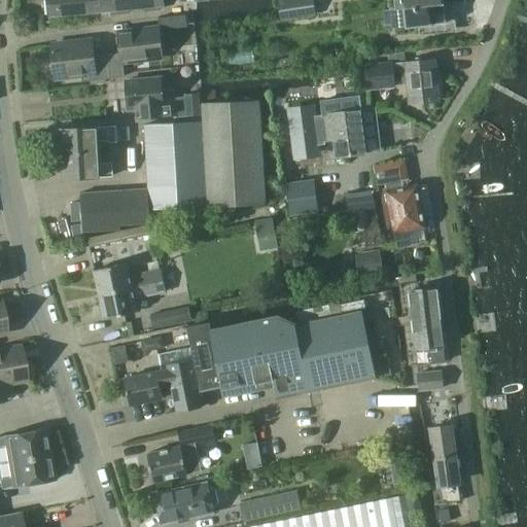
[(49,0),(51,16),(111,10),(110,0),(49,0)]
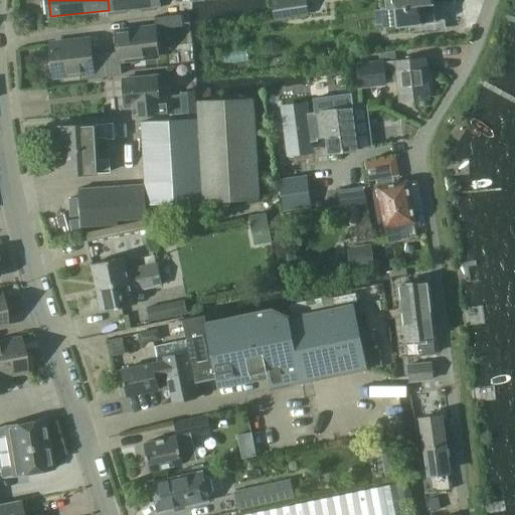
[(128,7),(135,6),(134,0),(108,0),(109,10),(114,10),(114,13),(128,12),(128,7)]
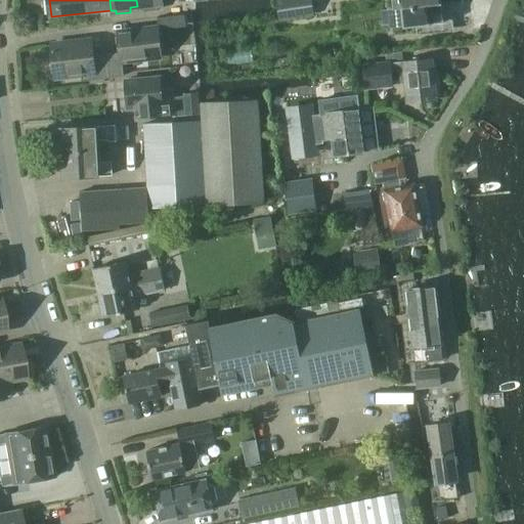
[(146,10),(161,8),(161,5),(163,4),(162,0),(136,0),(137,6),(146,5),(146,10)]
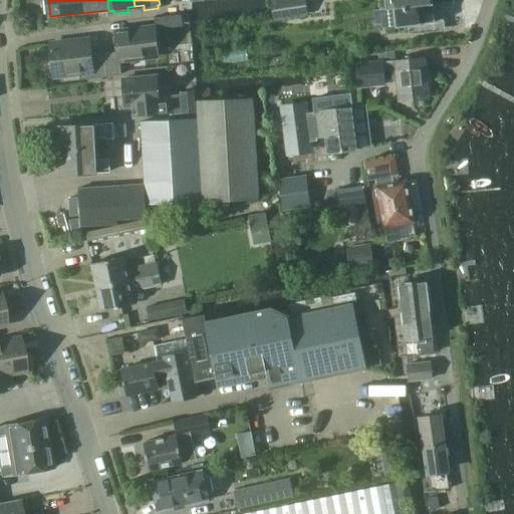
[(307,15),(305,0),(271,0),(274,22),(307,15)]
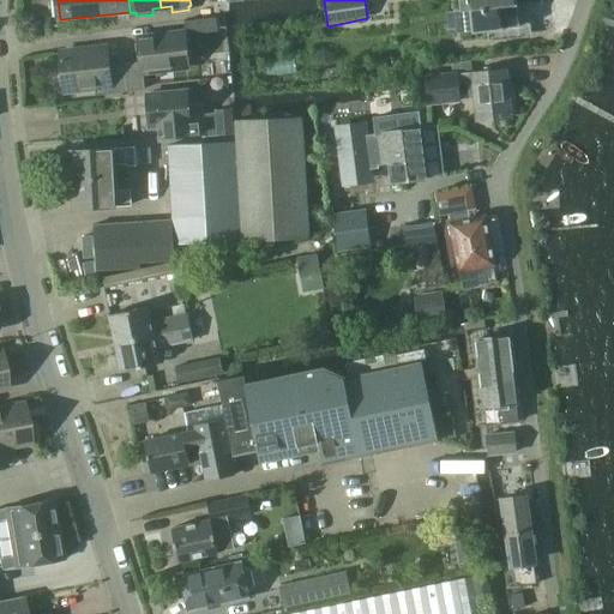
[(521,0),(463,0),(464,5),(475,5),(476,23),(523,20),(521,0)]
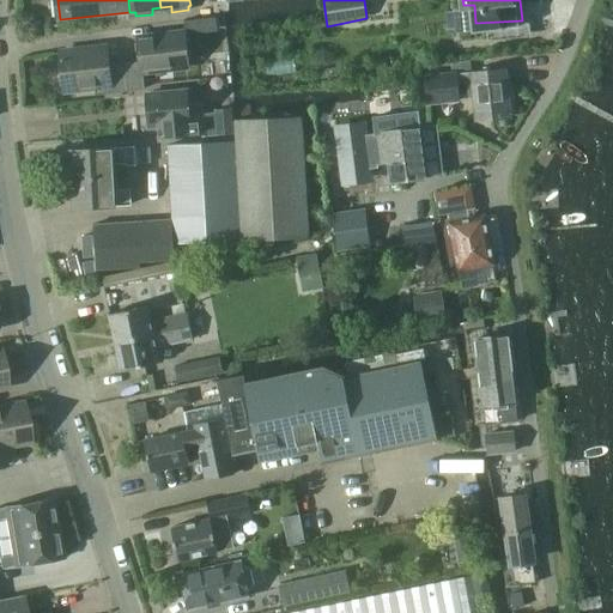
[(463,5),(448,7),(451,29),(466,26),(463,5)]
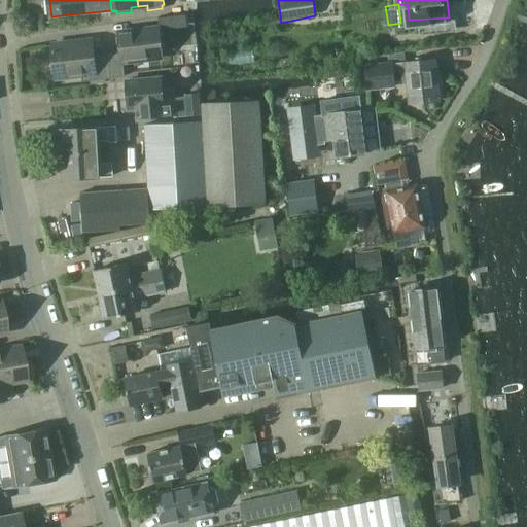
[(170,16),(159,19),(160,29),(171,28),(170,16)]
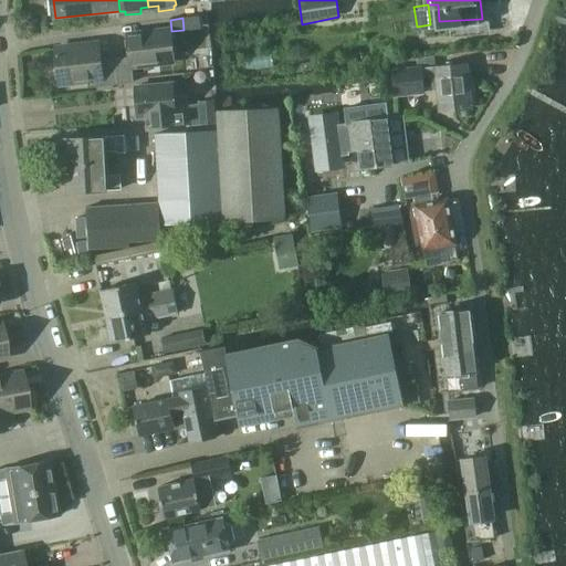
[(129,37),(132,58),(117,59),(121,85),(132,84),(135,82),(134,66),(177,63),(174,32),(129,37)]
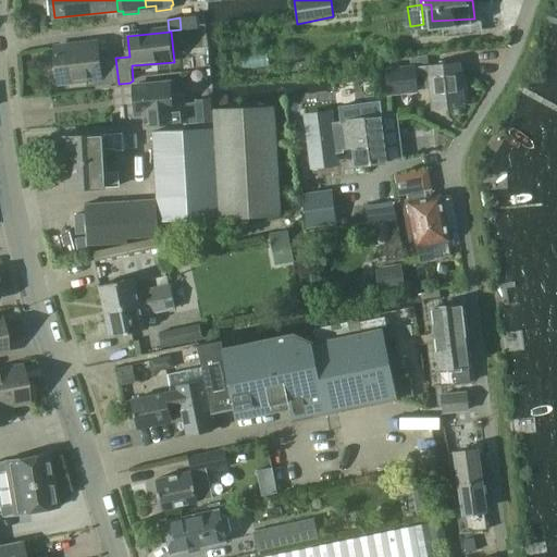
[(89,87),(119,84),(115,58),(101,60),(100,44),(57,47),(58,64),(57,66),(58,77),(60,78),(60,82),(88,79),(89,87)]
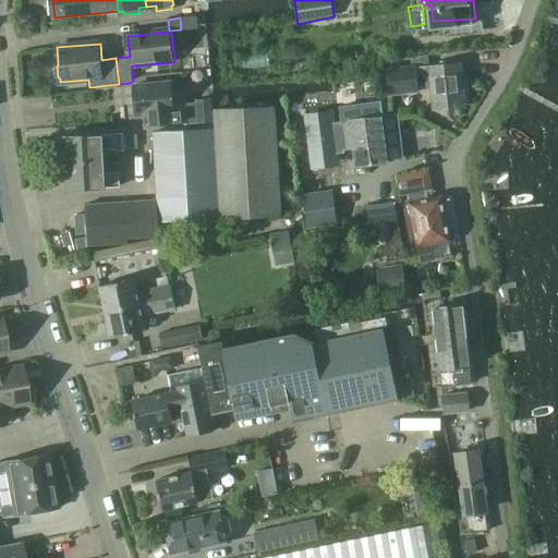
[(413,69),(389,72),(391,94),(429,88),(433,110),(465,106),(460,63),(431,67),(429,56),(412,58),(413,69)]
